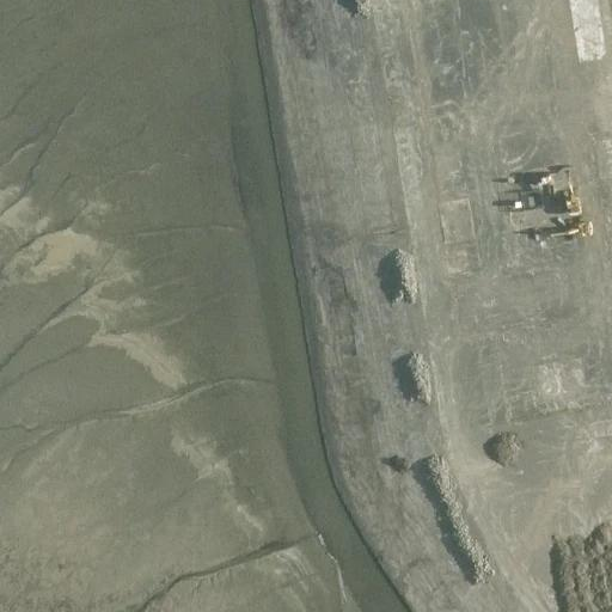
[(571,0),(580,60),(610,56),(601,0),(571,0)]
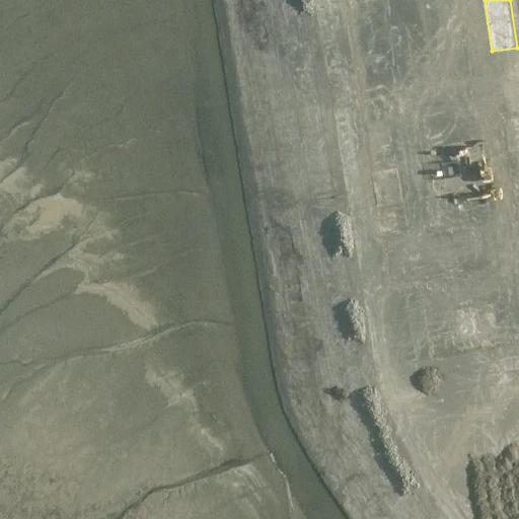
[(518,58),(508,60),(510,80),(518,78),(518,58)]
